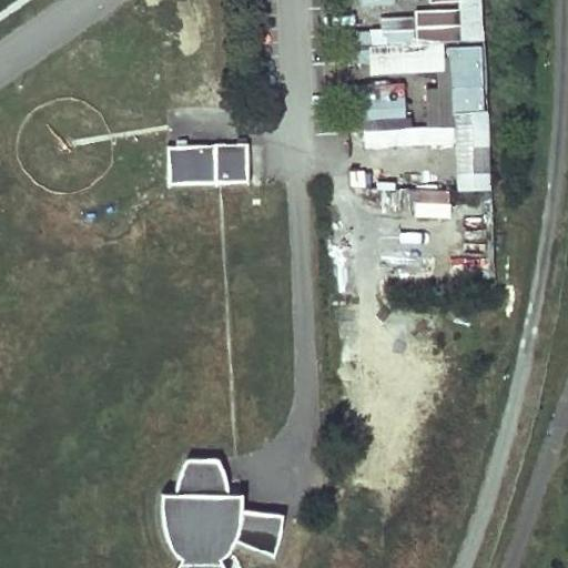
[(445,47),(486,43),(482,0),(351,0),(352,16),(377,13),(379,32),(358,33),(363,80),(447,73),(445,47)]
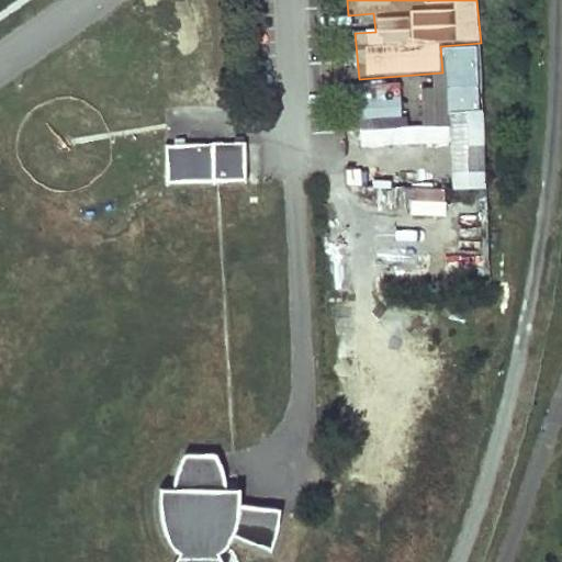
[(449,192),(483,192),(482,48),(448,48),(449,192)]
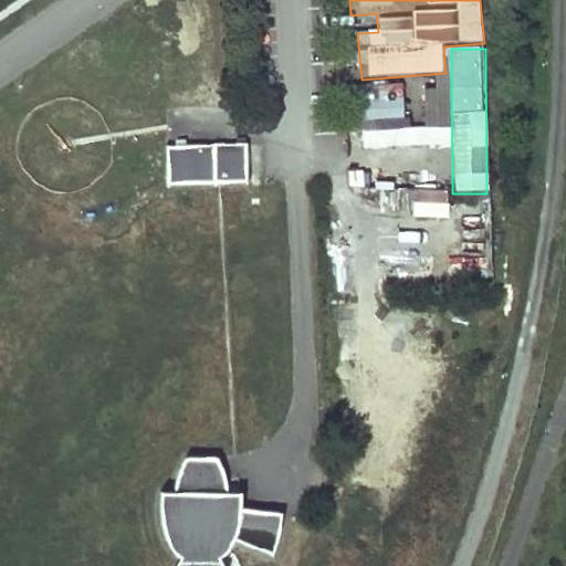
[(387,152),(451,150),(449,75),(427,76),(429,130),(405,130),(402,87),(356,88),(357,125),(386,124),(387,152)]
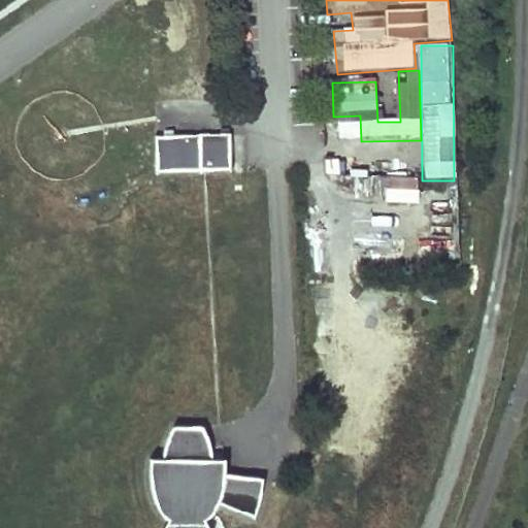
[(232,135),(157,137),(159,170),(231,171),(232,135)]
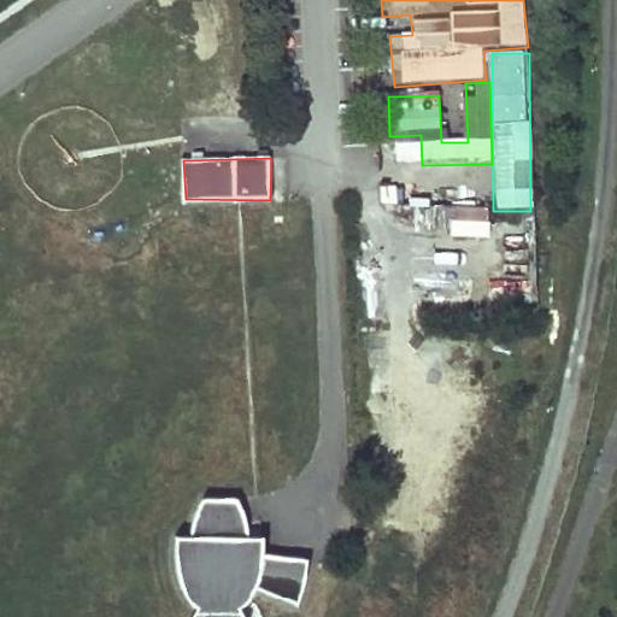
[(250,538),(238,499),(205,498),(193,524),(192,529),(192,538),(178,536),(180,568),(181,577),(183,586),(187,593),(191,599),(195,604),(200,609),(195,616),(244,616),(240,607),(248,601),(253,595),(257,587),(299,605),(307,559),(264,556),(265,539),(250,538)]
